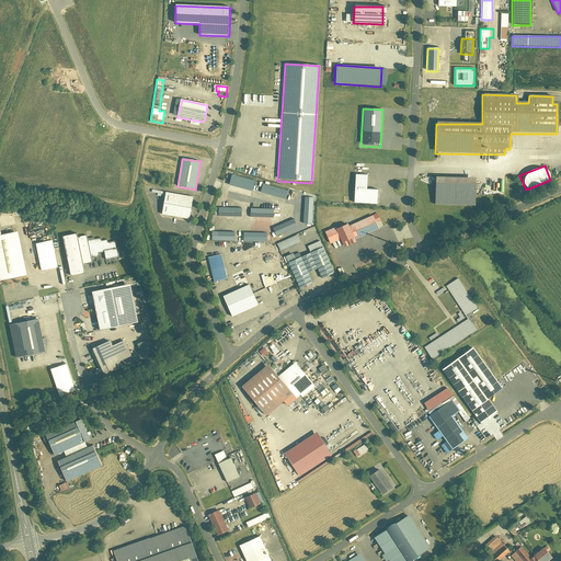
[(227,185),(252,191),(254,180),(230,174),(227,185)]
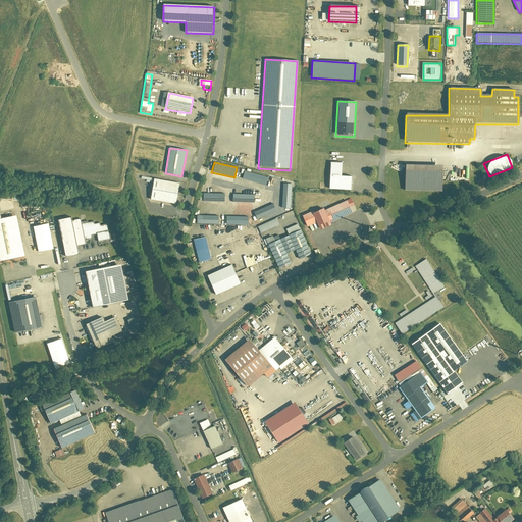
[(341,164),(330,163),(328,190),(350,191),(351,177),(340,177),(341,164)]
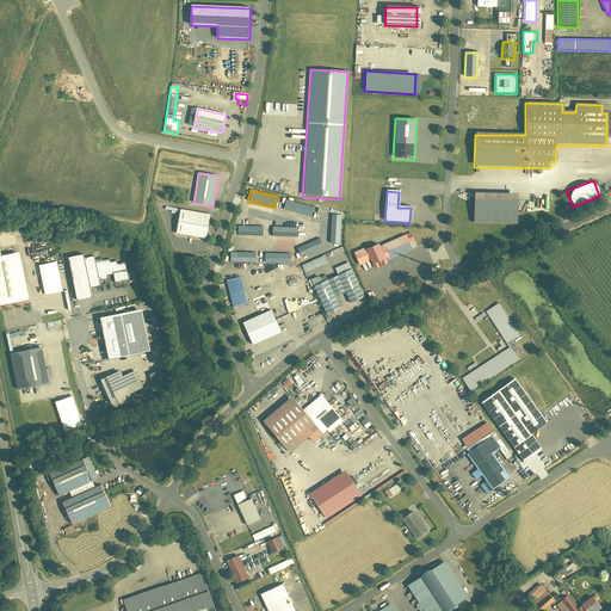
[(517,196),(473,195),(471,223),(516,224),(517,196)]
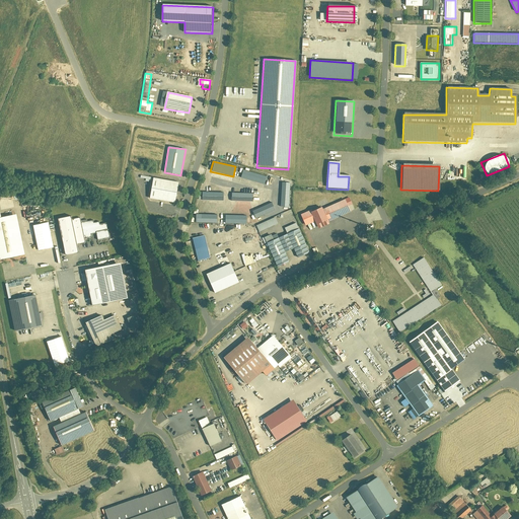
[(270,176),(241,169),(238,177),(266,184),(267,178),(269,179),(270,176)]
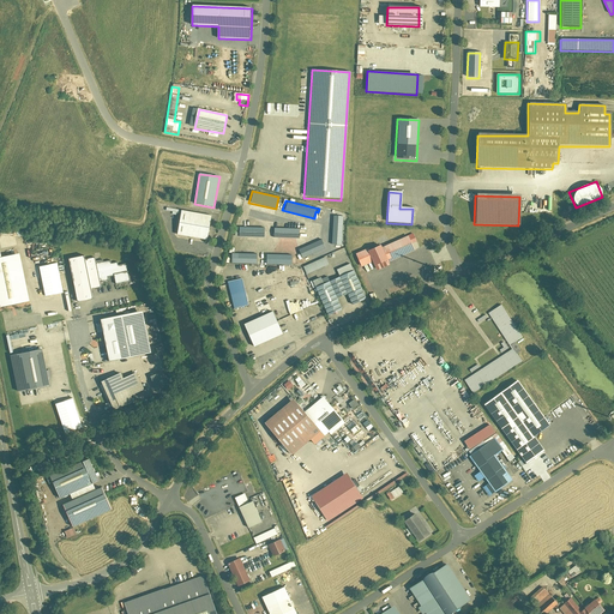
[(212,216),(180,210),(175,235),(208,241),(212,216)]
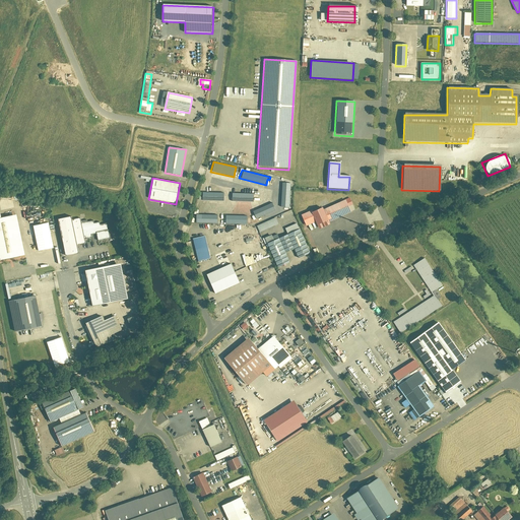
[(281,183),(280,207),(289,207),(290,183),(281,183)]
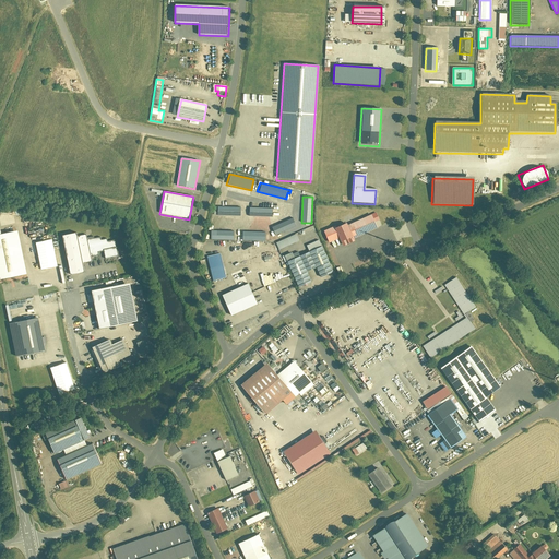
[(241,216),(241,206),(216,206),(216,215),(241,216)]
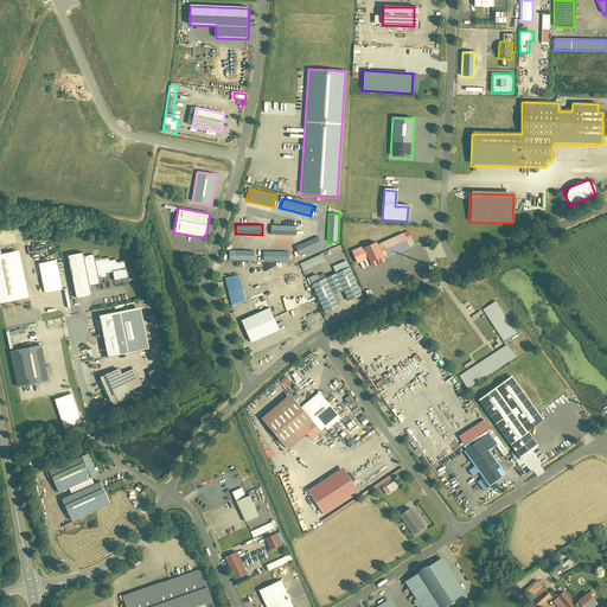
[(269,225),(269,235),(295,235),(296,225),(269,225)]
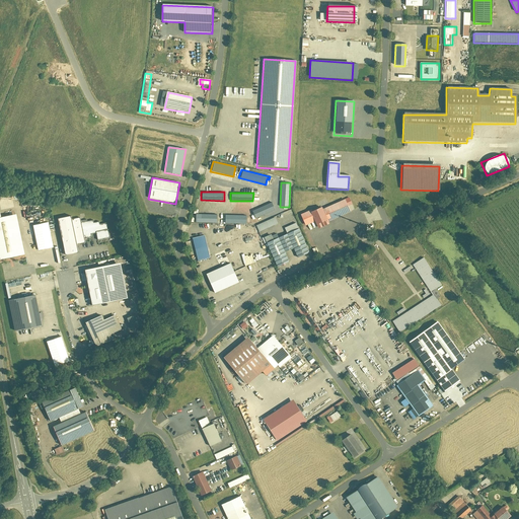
[(349,207),(344,194),(311,208),(310,206),(299,211),(303,221),(315,216),(318,223),(326,220),(325,217),(349,207)]
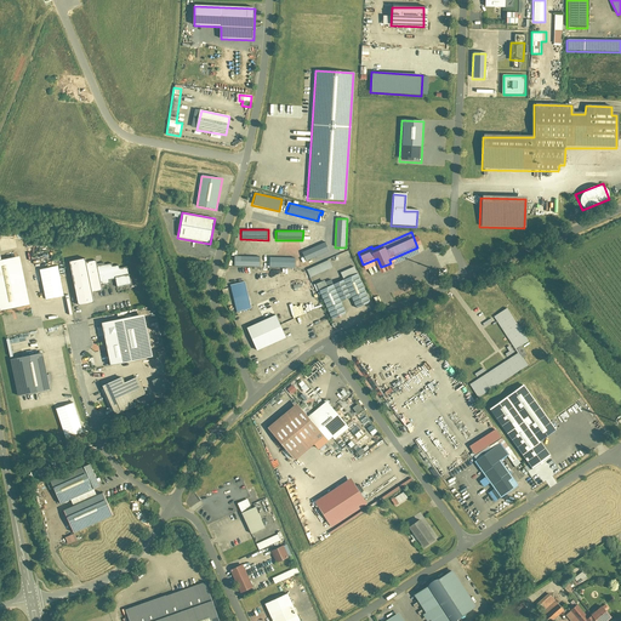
[(301,252),(305,262),(330,251),(325,241),(301,252)]
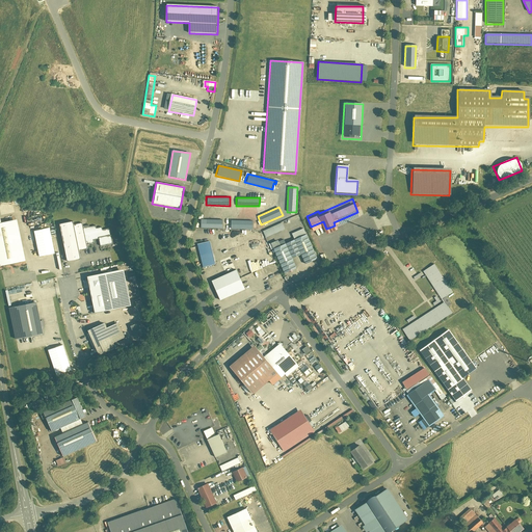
[(0,263),(1,267),(26,263),(18,220),(1,223),(0,219),(0,263)]
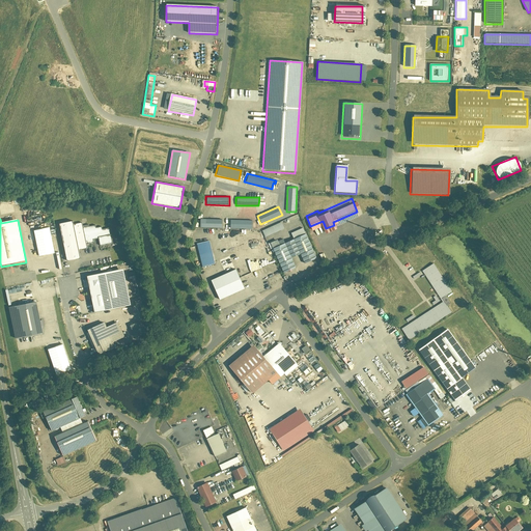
[(199,219),(199,227),(223,227),(223,219),(199,219)]
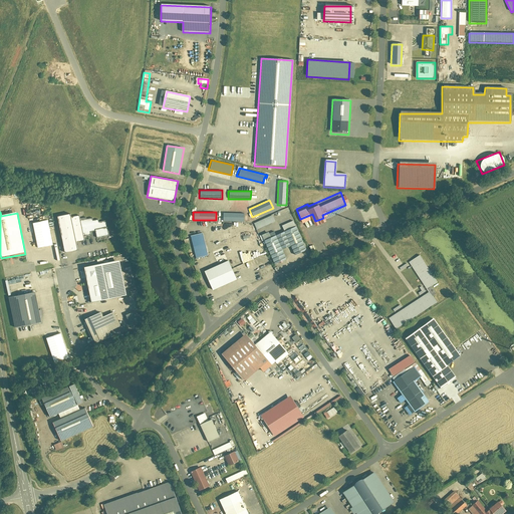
[(247,217),(245,217),(245,213),(222,213),(222,221),(247,221),(247,217)]
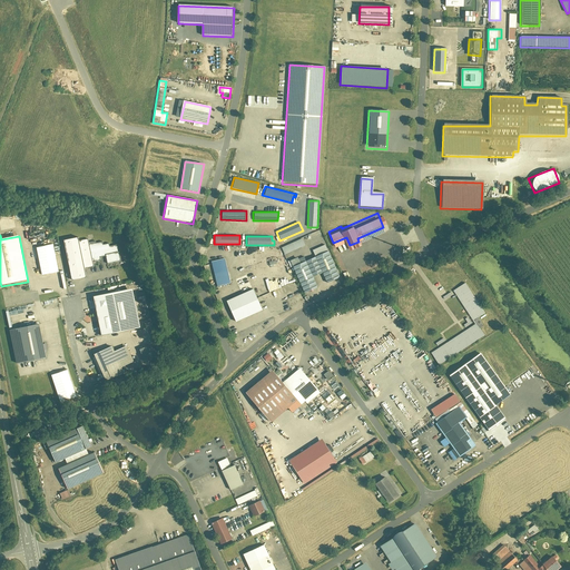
[(79,238),(64,241),(72,282),(86,278),(85,269),(95,267),(94,263),(100,261),(99,257),(105,256),(107,264),(120,262),(117,245),(110,247),(109,244),(104,245),(102,243),(96,244),(96,242),(89,243),(88,239),(79,242),(79,238)]
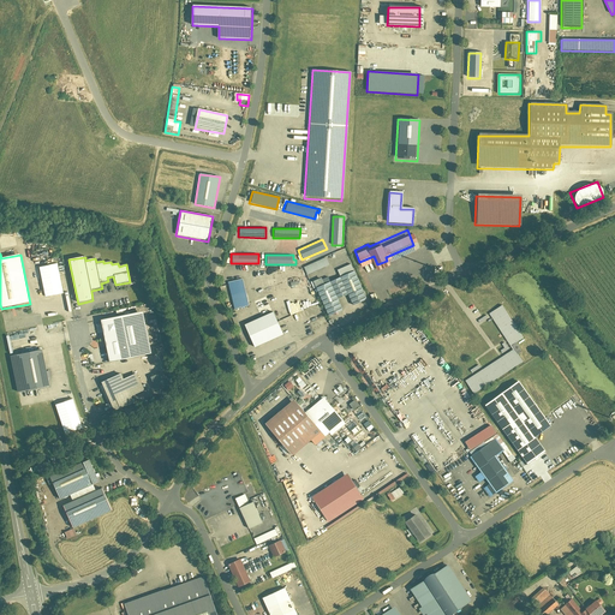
[(306,274),(329,264),(326,257),(303,267),(306,274)]
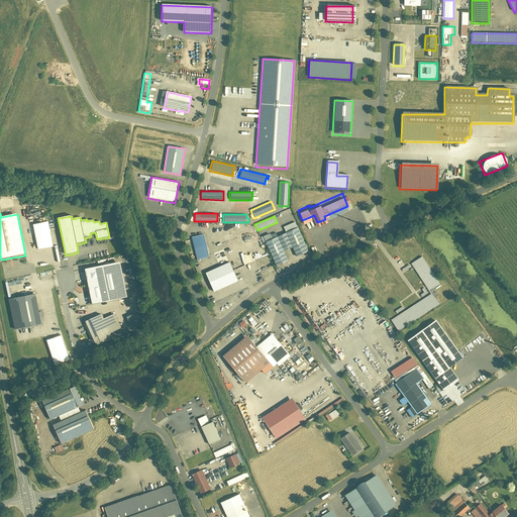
[(54,246),(48,221),(31,224),(36,249),(54,246)]
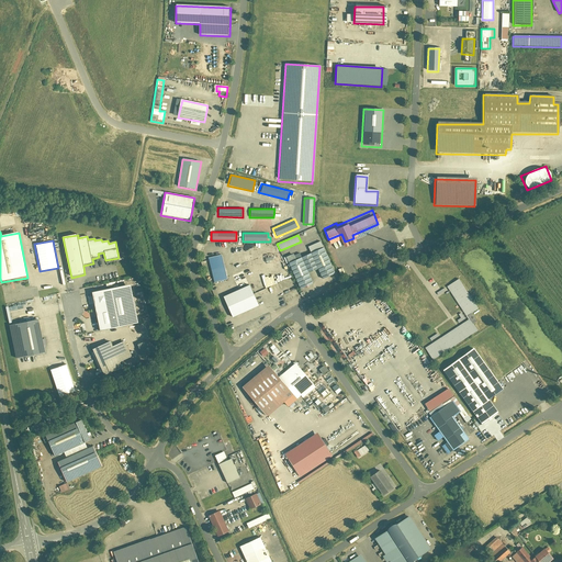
[(323,248),(289,262),(301,290),(313,284),(308,273),(317,269),(323,281),(335,276),(323,248)]
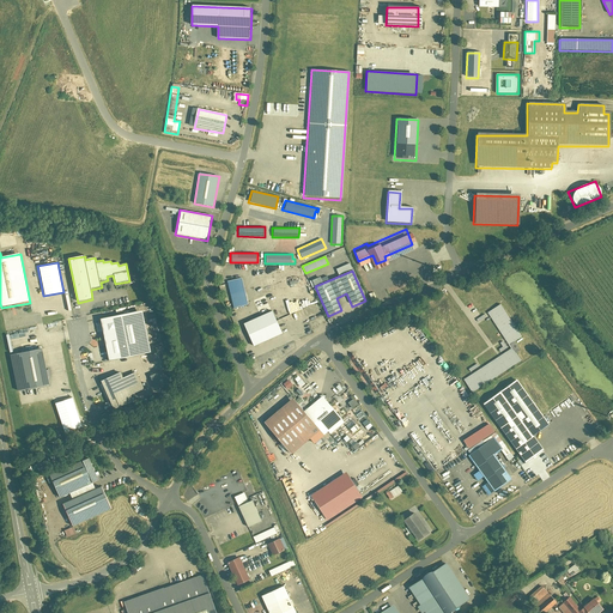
[(243,278),(228,281),(235,309),(249,305),(243,278)]
